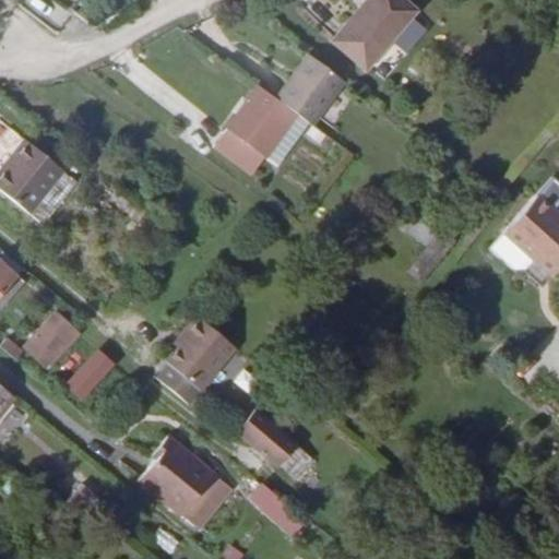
[(361,45),(396,0),(340,0),(326,18),(361,45)]
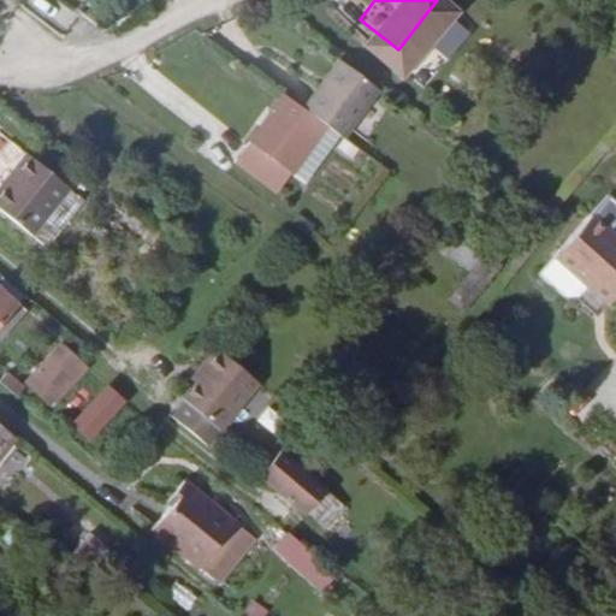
[(344,136),(388,77),(380,72),(347,45),(302,105),(323,120),(344,136)]
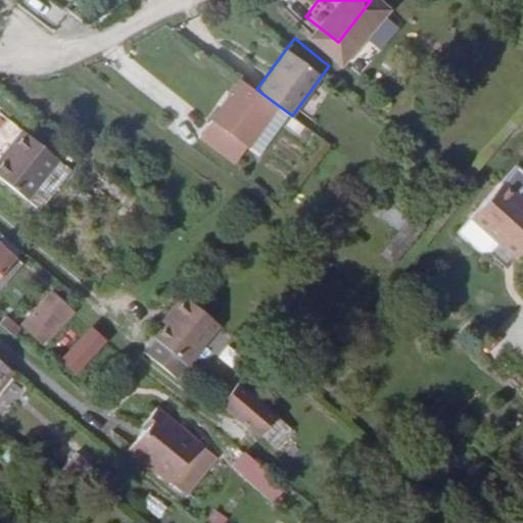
[(243,143),(274,102),(256,89),(240,77),(208,116),(243,143)]
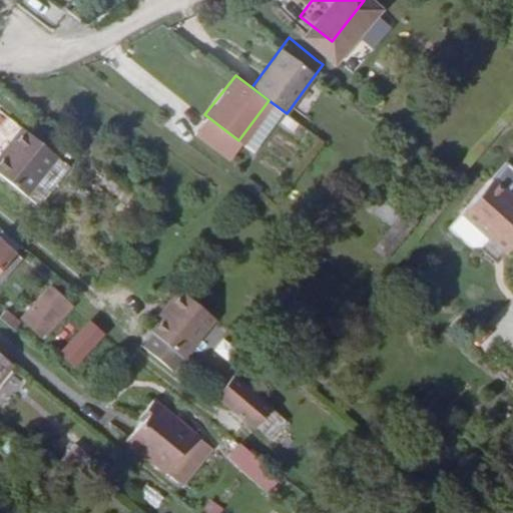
[(10,112),(0,124),(0,129),(3,131),(0,134),(0,145),(25,166),(45,140),(10,112)]
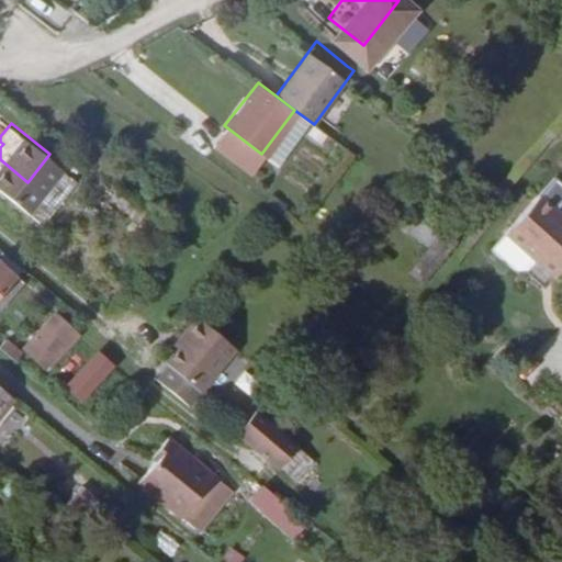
[(261,154),(224,125),(211,143),(247,172),(261,154)]
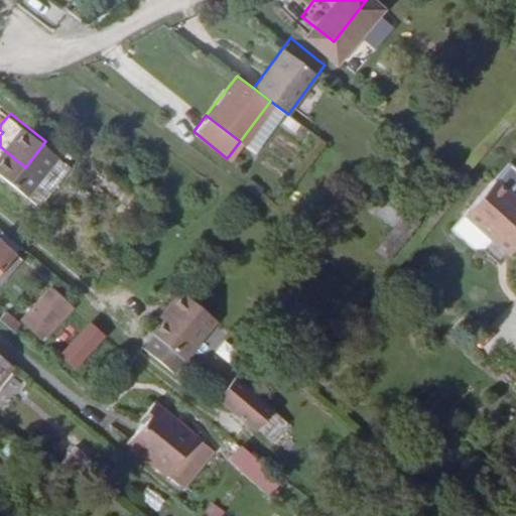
[(0,169),(13,181),(25,167),(0,146),(0,169)]
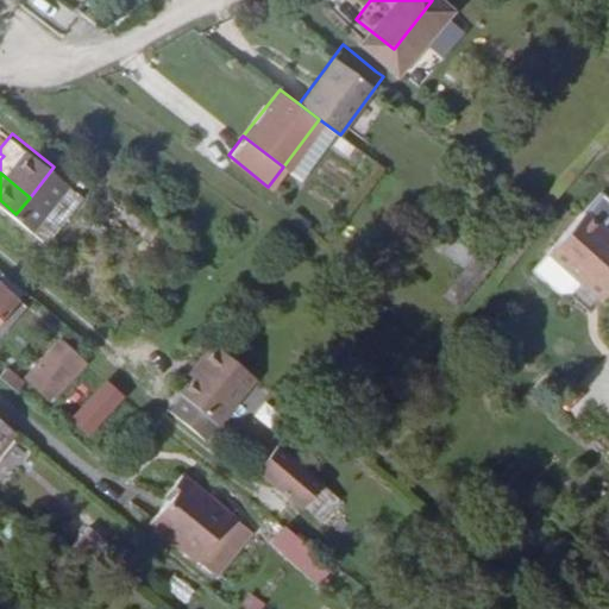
[(608,227),(603,223),(608,217),(590,200),(556,240),(588,269),(608,287),(608,227)]
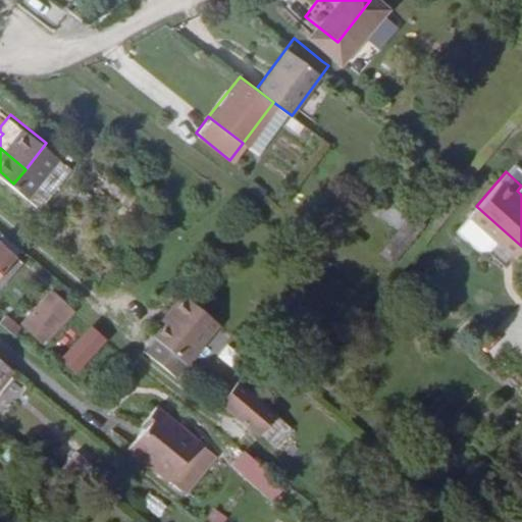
[(419,221),(389,200),(379,212),(398,226),(390,237),(402,246),(419,221)]
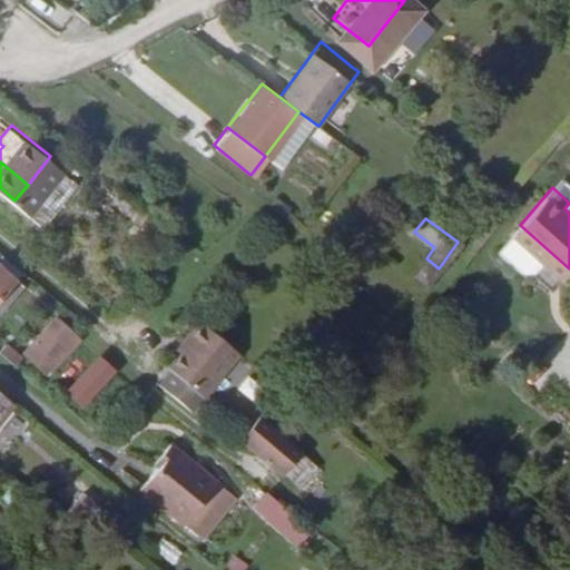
[(550,252),(520,225),(505,242),(531,263),(541,262),(550,252)]
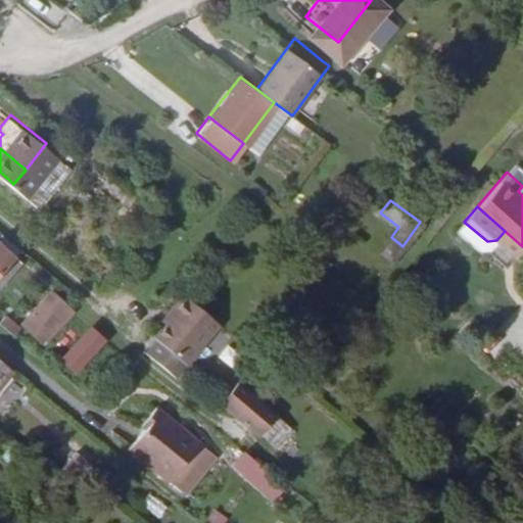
[(0,284),(18,264),(0,247),(0,284)]
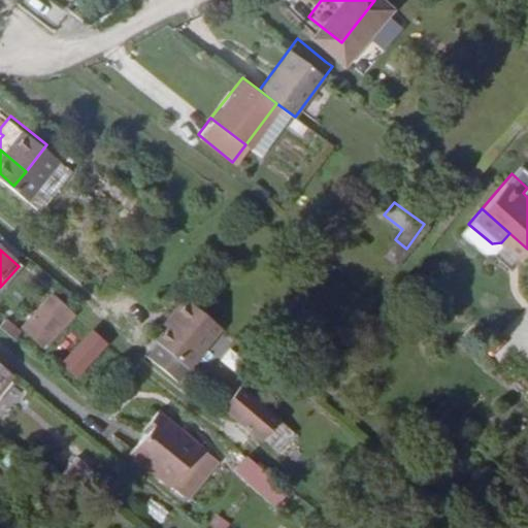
[(51,297),(23,329),(42,345),(70,315),(51,297)]
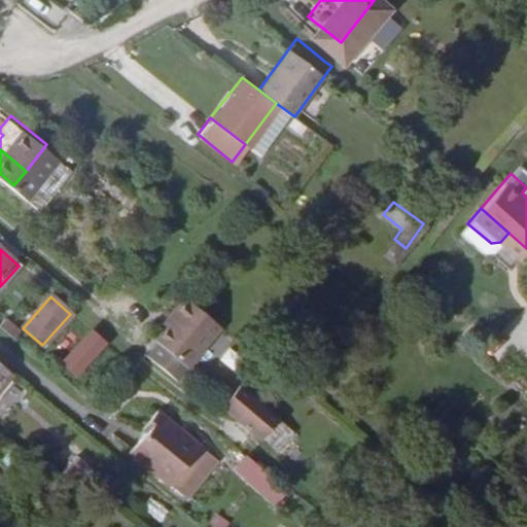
[(183,383),(221,330),(185,301),(173,318),(176,320),(167,332),(157,345),(160,348),(151,358),(183,383)]
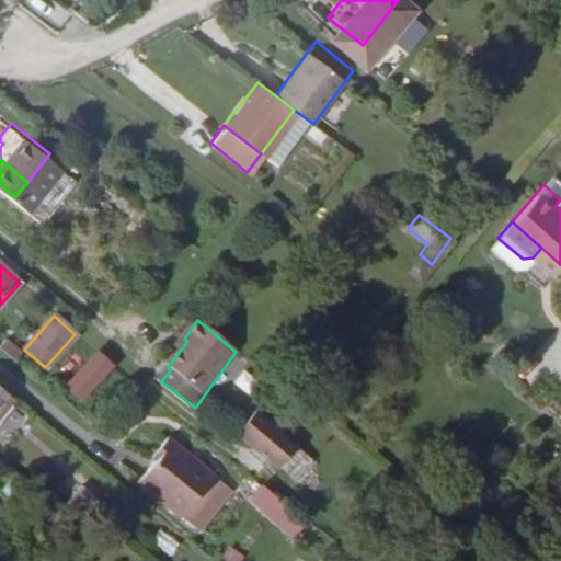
[(0,342),(0,346),(14,359),(20,354),(3,339),(0,342)]
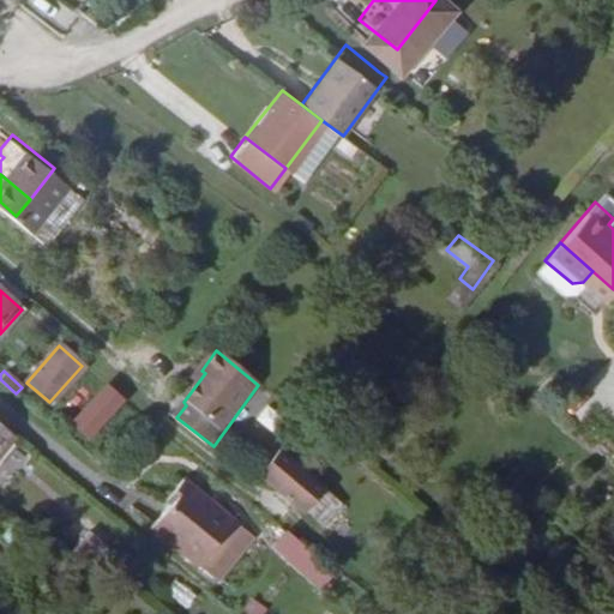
[(205,373),(202,371),(190,384),(194,387),(205,373)]
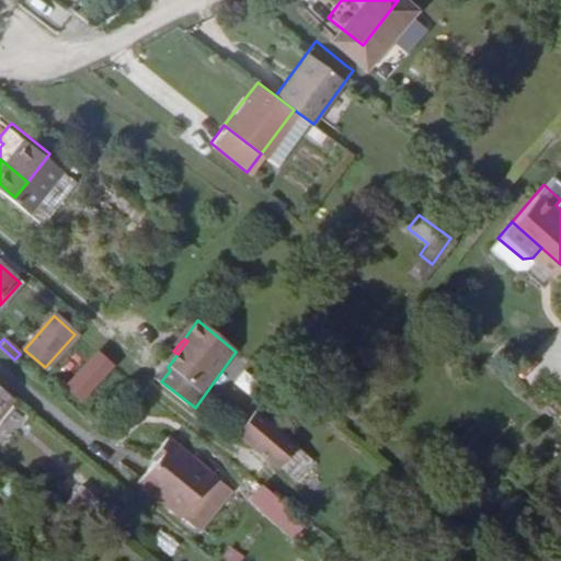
[(94,353),(66,386),(80,399),(110,366),(94,353)]
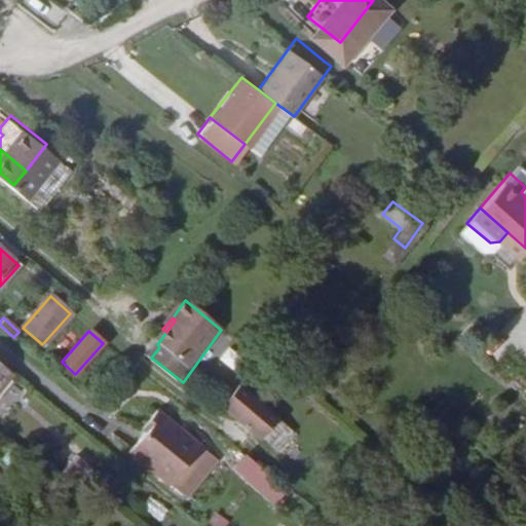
[(229,346),(220,360),(237,371),(247,359),(229,346)]
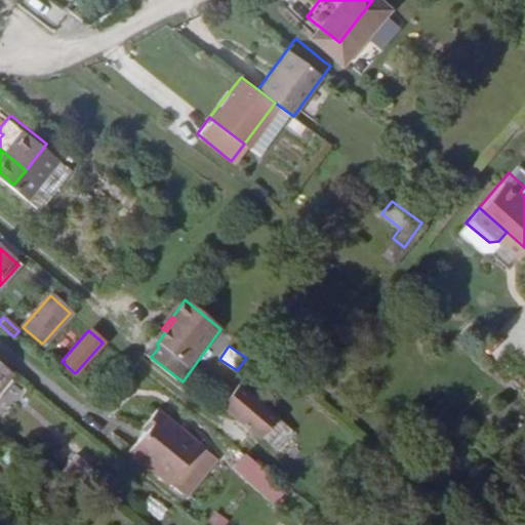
[(0,390),(10,377),(0,367),(0,390)]
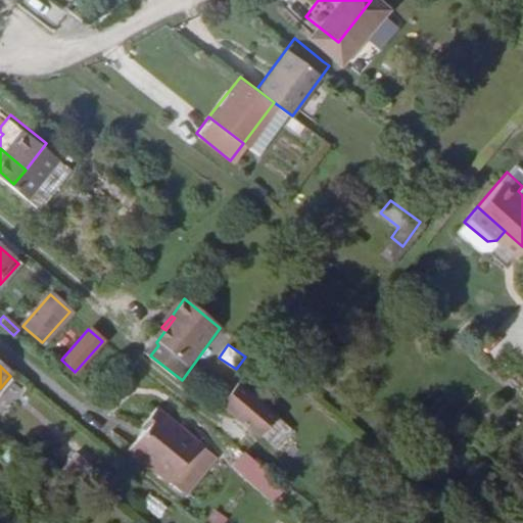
[(238,389),(223,410),(264,440),(279,420),(238,389)]
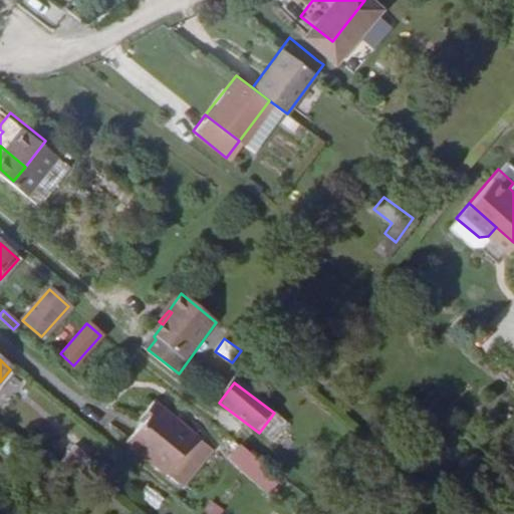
[(137,420),(141,422),(125,442),(166,472),(195,434),(150,400),(137,420)]
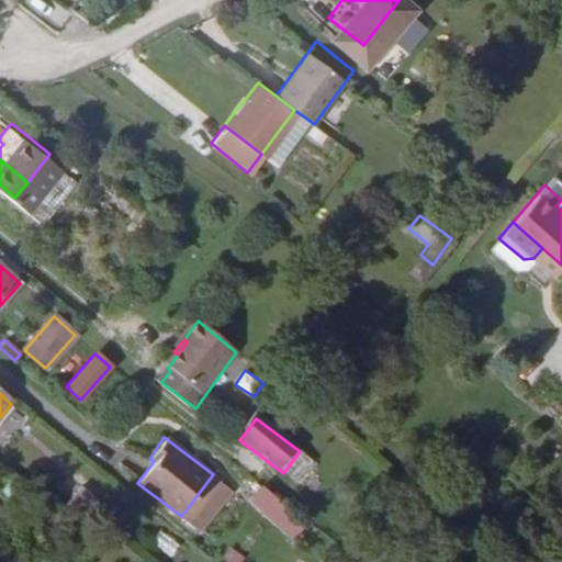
[(233,490),(213,474),(181,516),(200,531),(233,490)]
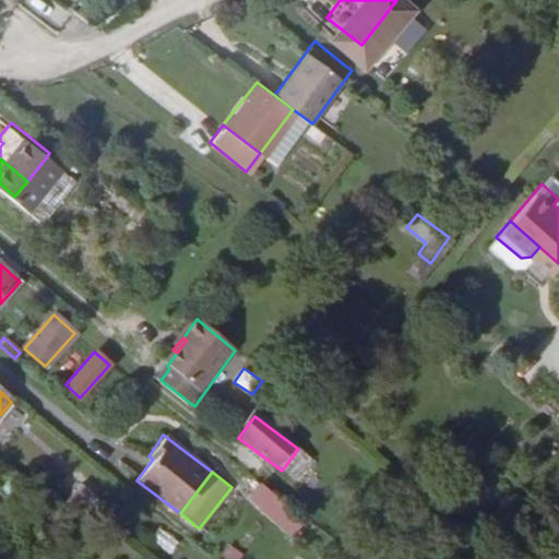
[(263,480),(248,497),(296,540),(311,524),(263,480)]
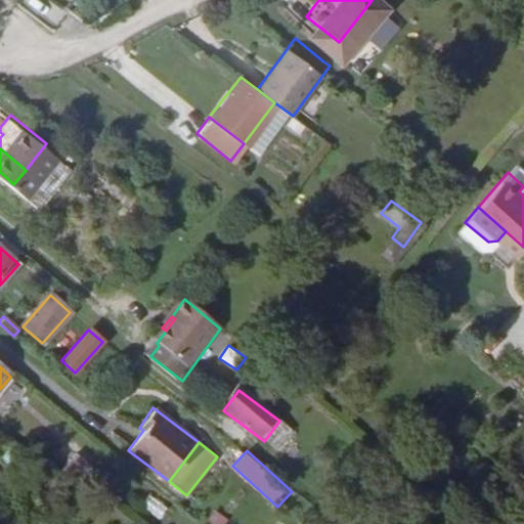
[(205,523),(221,523),(227,517),(215,509),(205,523)]
